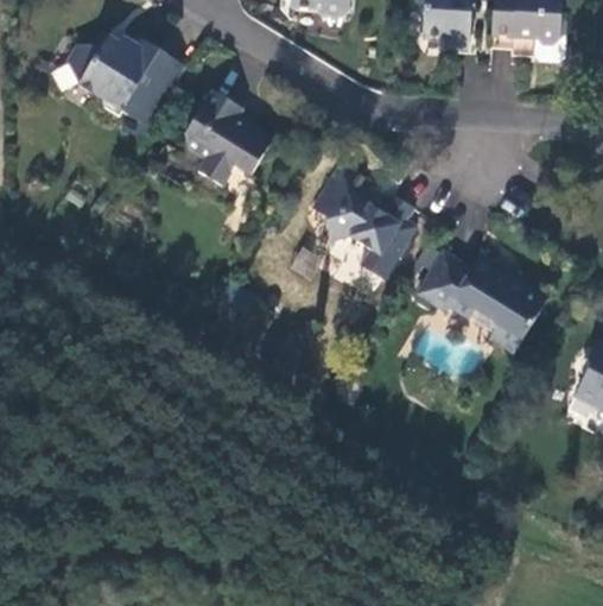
[(293,20),(293,10),(291,10),(291,0),(280,0),(281,11),(293,20)]
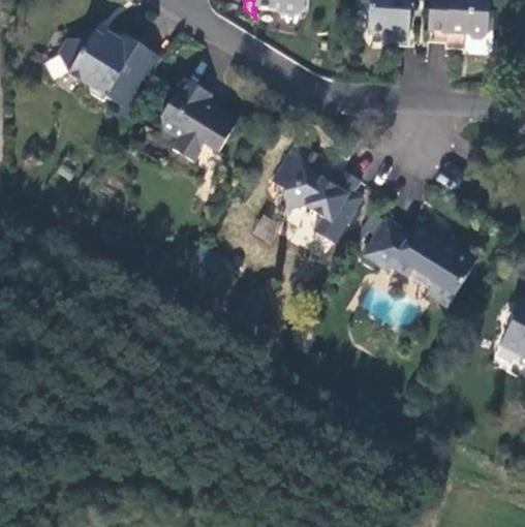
[(253,0),(253,8),(255,8),(270,9),(273,10),(280,18),(297,19),(305,10),(305,0),(253,0)]
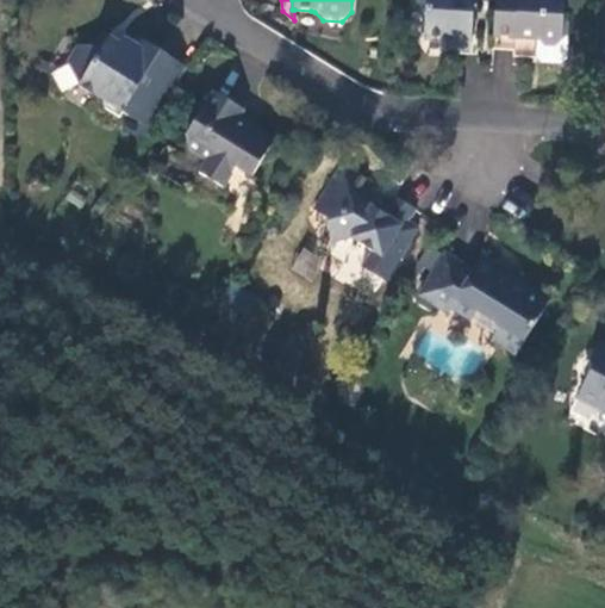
[(466,48),(468,22),(468,8),(474,10),(474,0),(409,0),(409,12),(422,13),(422,41),(442,42),(442,47),(466,48)]
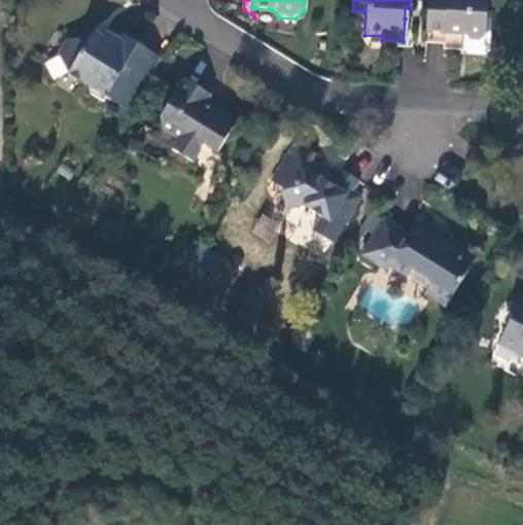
[(426,0),(424,35),(463,35),(467,40),(478,40),(488,32),(488,21),(486,16),(486,0),(426,0)]
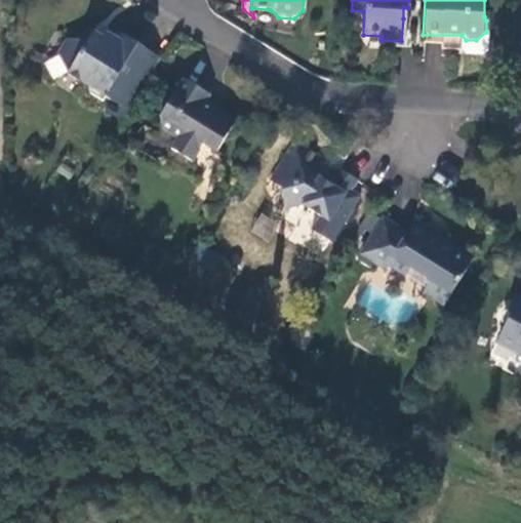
[(132,50),(135,43),(118,33),(114,39),(132,50)]
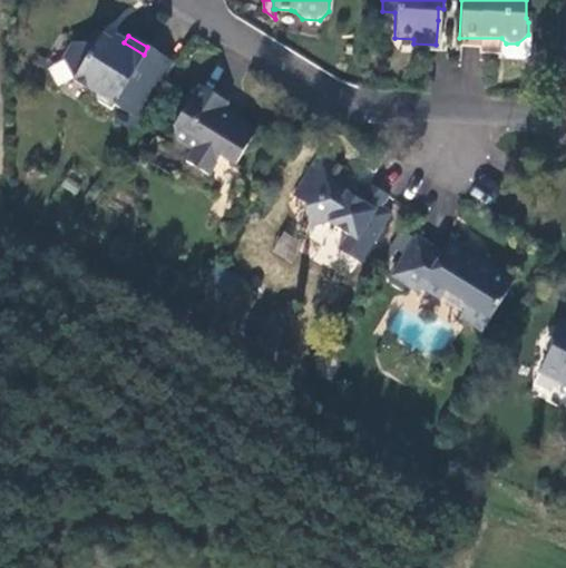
[(138,119),(173,64),(147,47),(144,55),(124,42),(114,37),(110,43),(99,37),(95,47),(70,43),(61,60),(72,80),(95,92),(96,101),(111,109),(115,104),(138,119)]
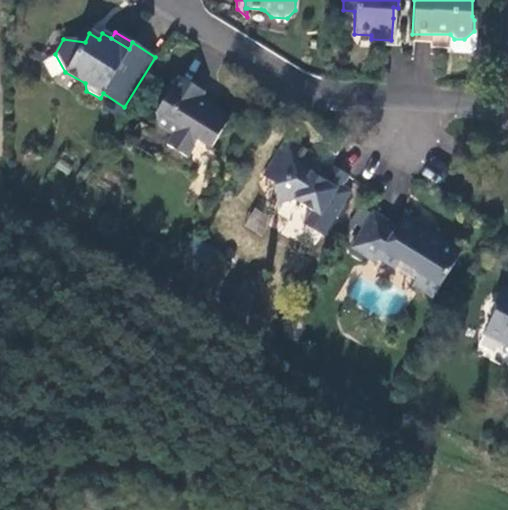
[(454,39),(450,34),(450,49),(453,53),(469,54),(473,51),(474,39),(464,39),(454,39)]
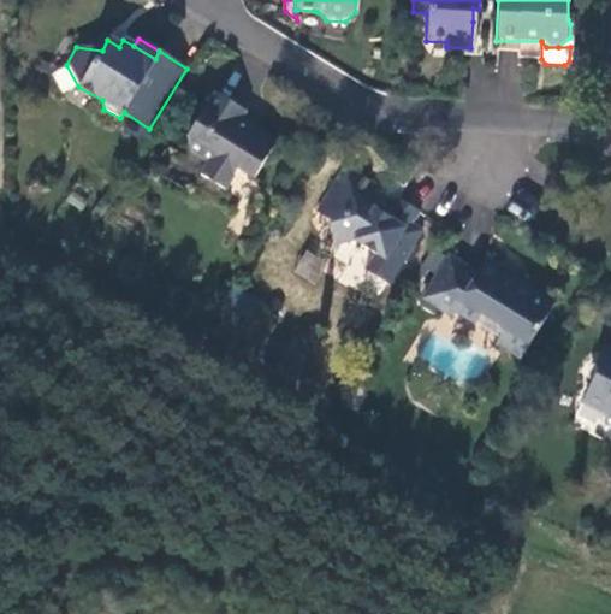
[(213,94),(188,136),(193,151),(212,161),(205,173),(227,189),(239,167),(256,176),(276,146),(250,130),(253,125),(242,119),(245,112),(213,94)]
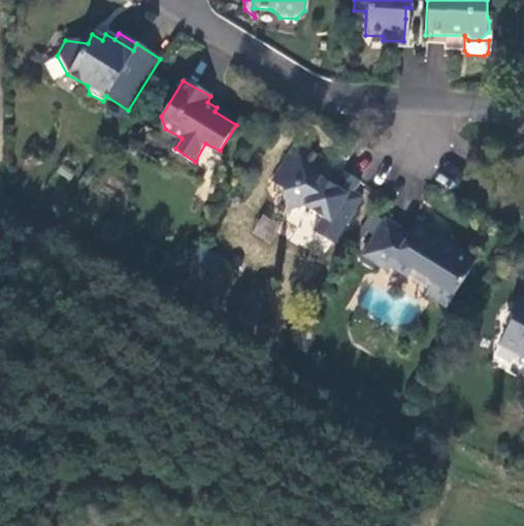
[(340,168),(336,176),(333,181),(323,174),(325,170),(327,166),(321,163),(324,158),(296,141),(270,181),(285,188),(291,209),(304,205),(332,222),(335,219),(342,225),(362,196),(349,189),(351,185),(356,187),(361,179),(340,168)]
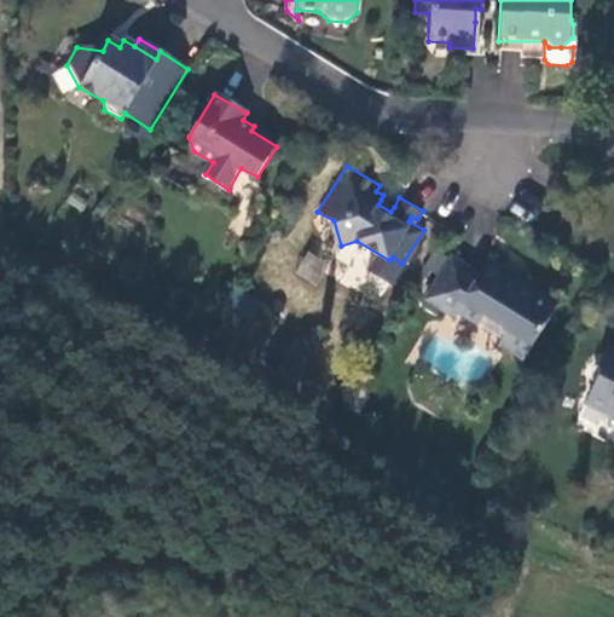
[(391,212),(394,207),(381,200),(378,205),(391,212)]
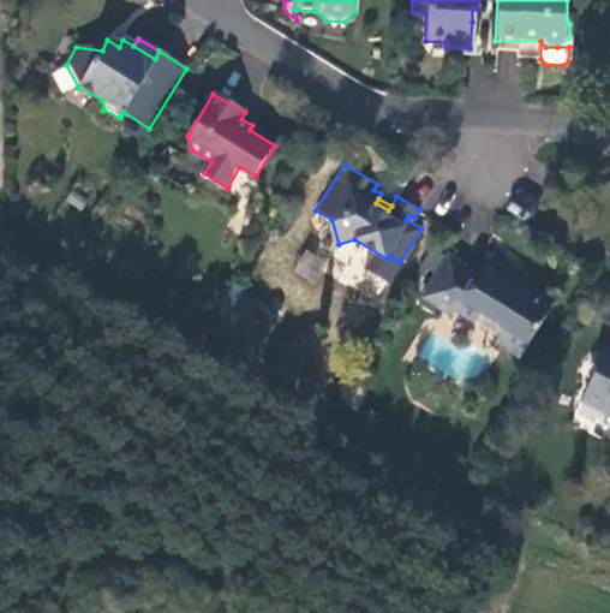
[(425,261),(441,271),(450,255),(435,245),(425,261)]
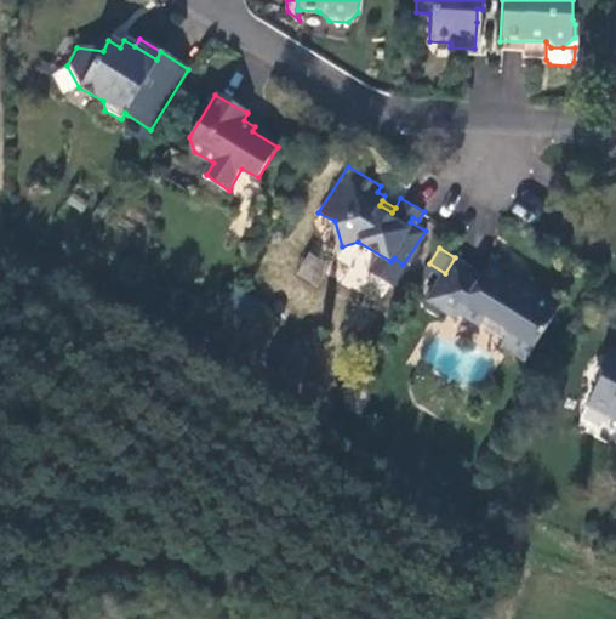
[(311,282),(323,260),(303,249),(291,271),(311,282)]
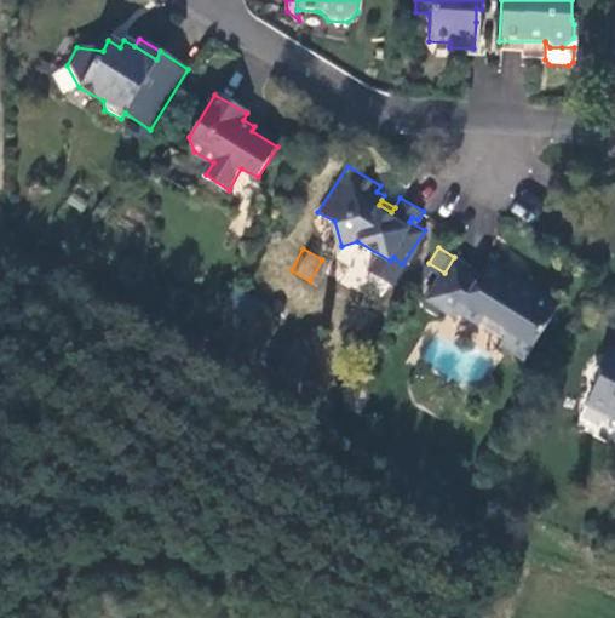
[(559,298),(529,279),(527,284),(511,275),(509,265),(494,257),(483,272),(455,256),(454,257),(444,273),(427,301),(457,319),(463,312),(483,322),(486,316),(501,326),(505,337),(499,345),(524,361),(559,298)]
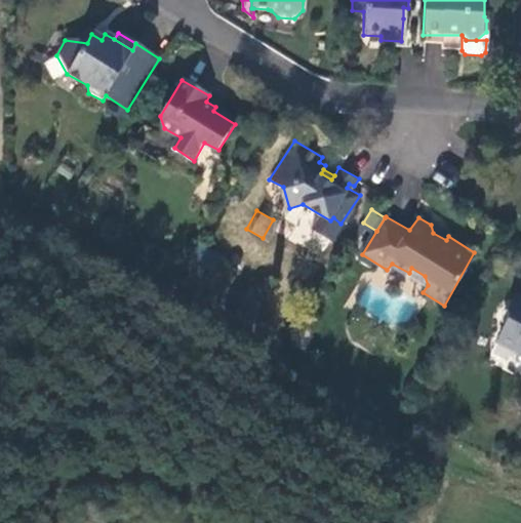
[(446,240),(448,236),(431,225),(433,233),(446,240)]
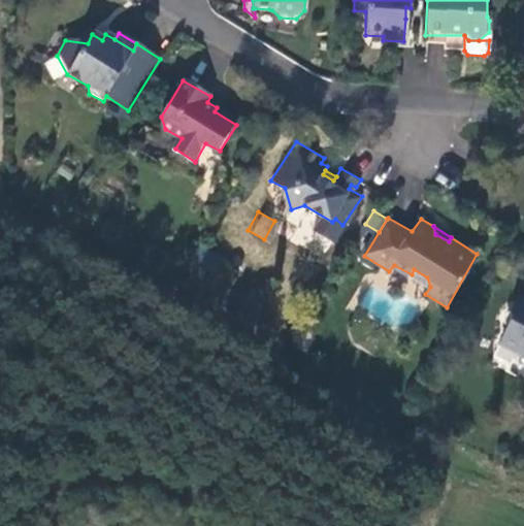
[(412,274),(430,287),(427,277),(414,269),(412,274)]
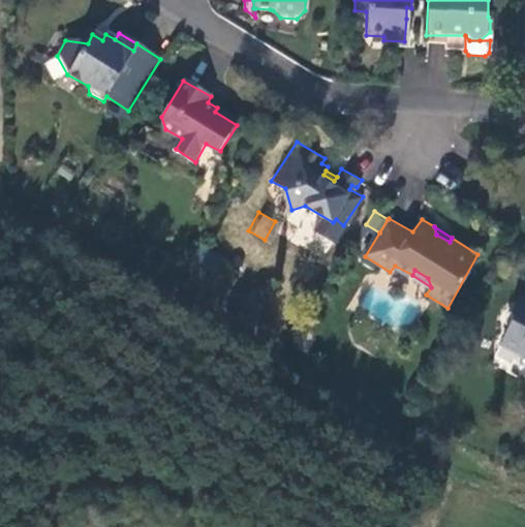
[(524,299),(519,296),(512,311),(513,322),(501,345),(524,358),(524,299)]
